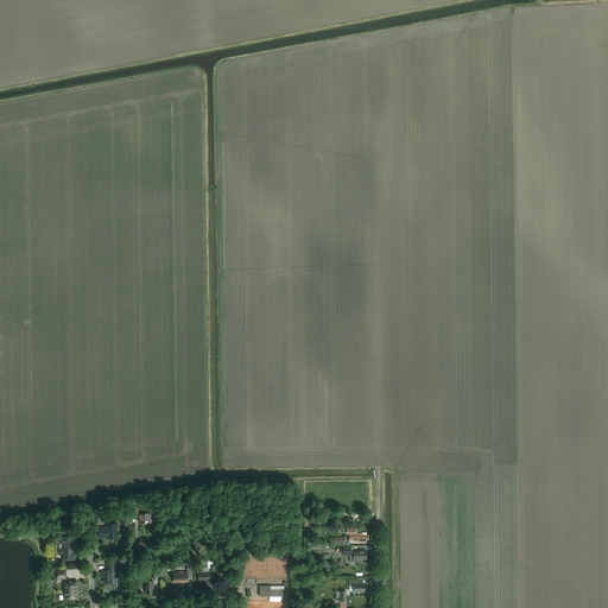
[(145,514),(140,514),(140,524),(145,523),(145,525),(151,525),(151,523),(156,523),(154,514),(150,514),(150,513),(145,513),(145,514)]
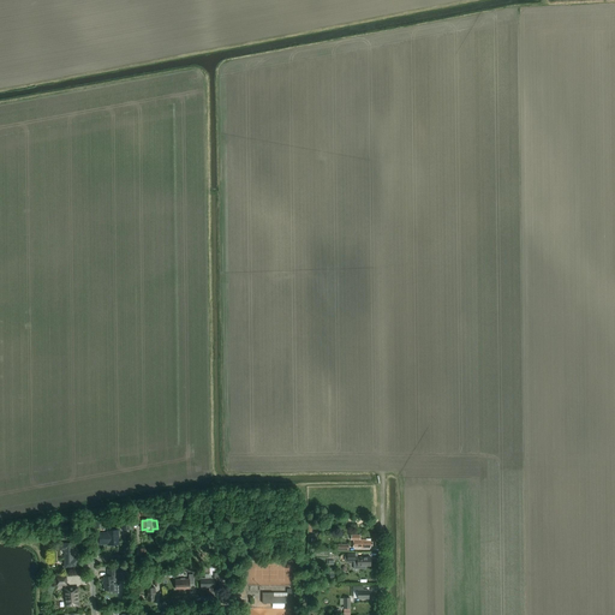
[(108,545),(119,544),(119,530),(108,531),(108,533),(100,533),(100,544),(108,544),(108,545)]
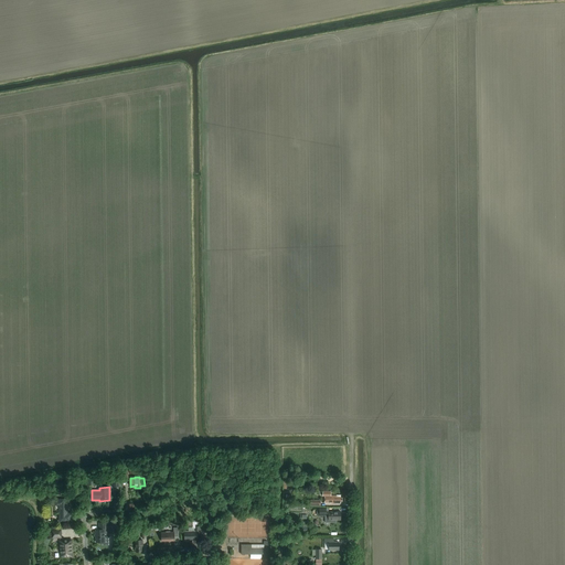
[(322,491),(322,496),(324,496),(324,502),(331,502),(331,503),(341,503),(341,502),(343,502),(343,498),(341,498),(341,494),(337,494),(337,496),(331,496),(331,491),(322,491)]
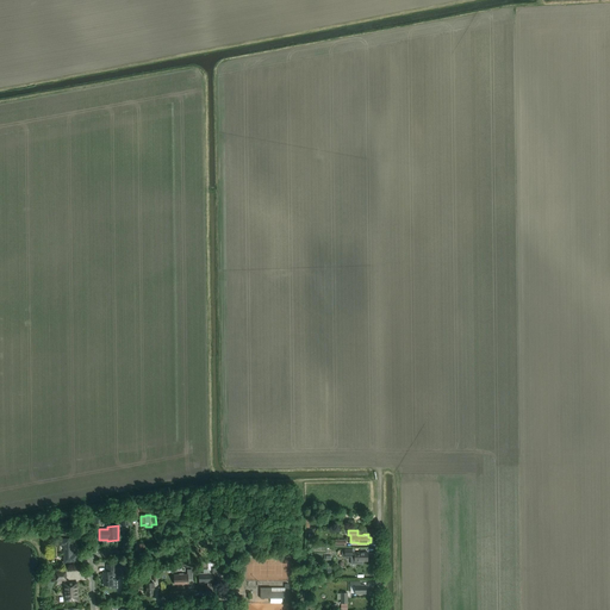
[(78,554),(74,554),(74,539),(60,539),(60,540),(58,540),(57,541),(56,542),(57,543),(58,545),(60,545),(60,546),(64,546),(64,554),(67,554),(67,558),(67,564),(78,564),(78,558),(78,554)]
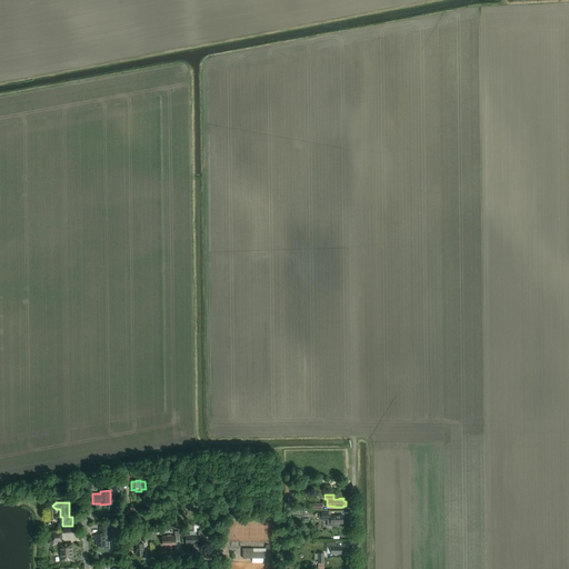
[(322,512),(322,519),(331,519),(331,523),(331,527),(339,526),(339,523),(343,523),(343,516),(329,516),(329,512),(322,512)]
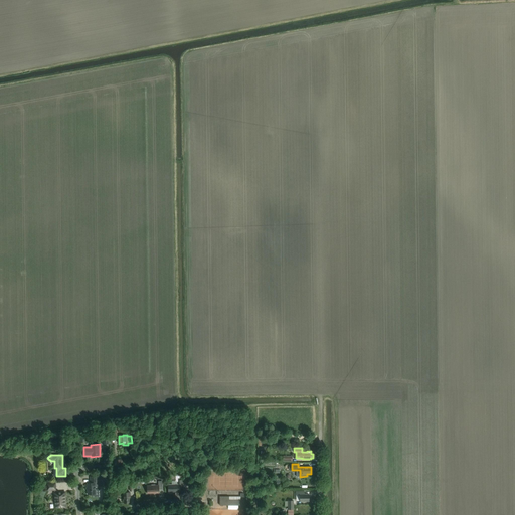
[(105,486),(104,480),(97,480),(97,477),(91,477),(91,483),(88,483),(88,487),(86,487),(87,489),(88,489),(88,495),(94,494),(94,497),(100,497),(100,489),(96,490),(96,486),(105,486)]
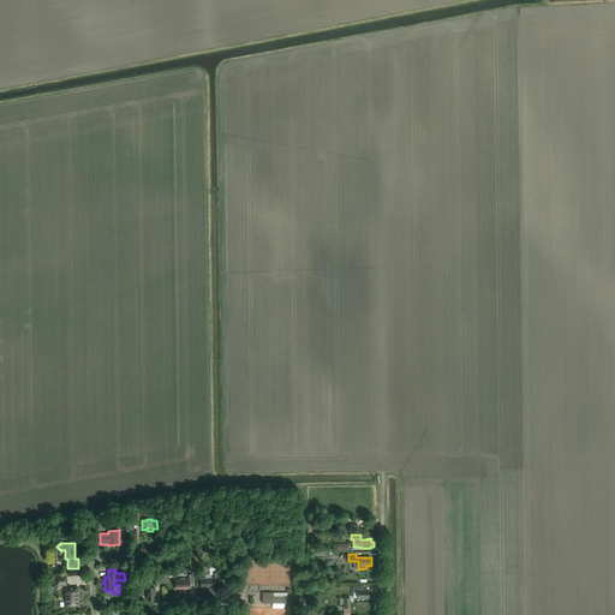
[(215,583),(220,583),(220,573),(215,573),(215,578),(201,579),(202,589),(215,587),(215,583)]
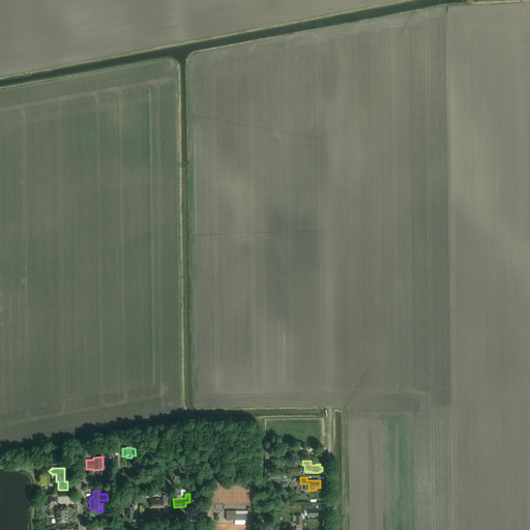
[(164,503),(168,503),(168,495),(164,495),(164,499),(160,499),(160,498),(156,499),(151,500),(152,508),(165,507),(164,503)]
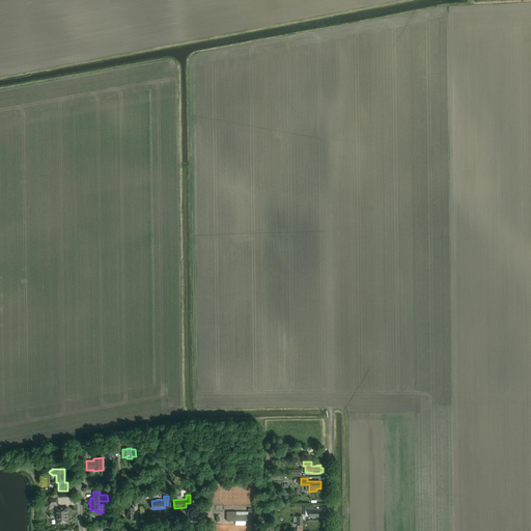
[(318,510),(313,510),(313,506),(305,506),(305,510),(309,510),(309,516),(319,516),(318,510)]
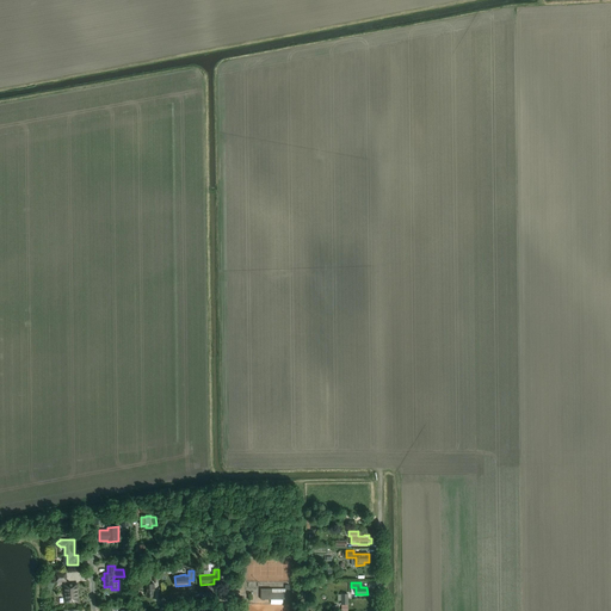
[(66,603),(78,602),(78,584),(66,585),(66,603)]
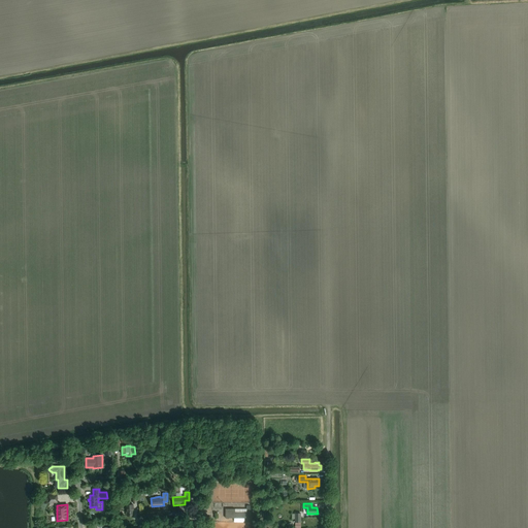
[(251,518),(251,508),(246,508),(246,512),(235,512),(235,508),(225,508),(225,518),(251,518)]
